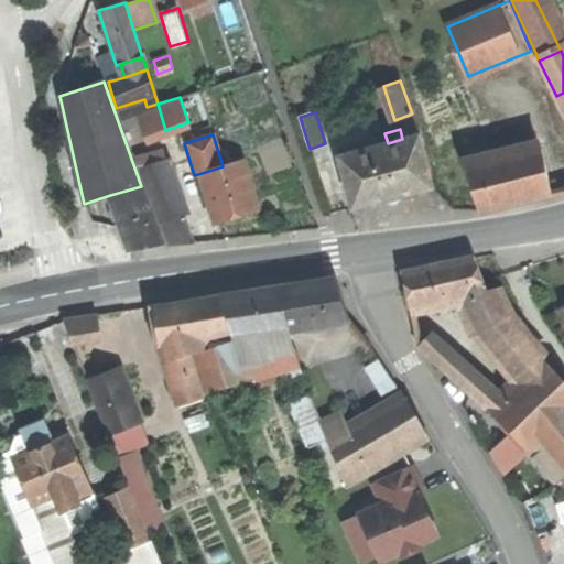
[(339,156),(354,209),(396,198),(433,187),(419,134),(402,139),(388,143),(339,156)]
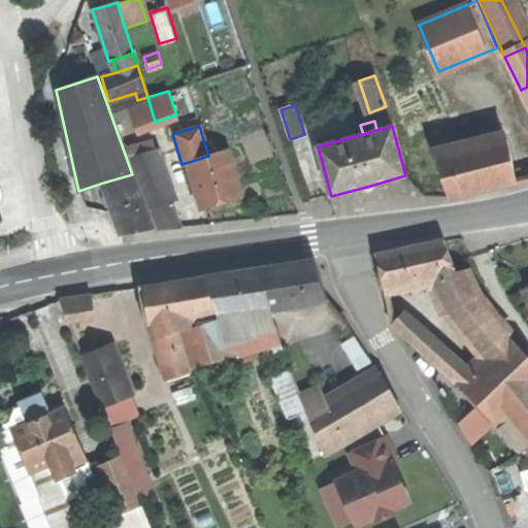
[(437,157),(449,198),(484,189),(517,180),(505,138),(437,157)]
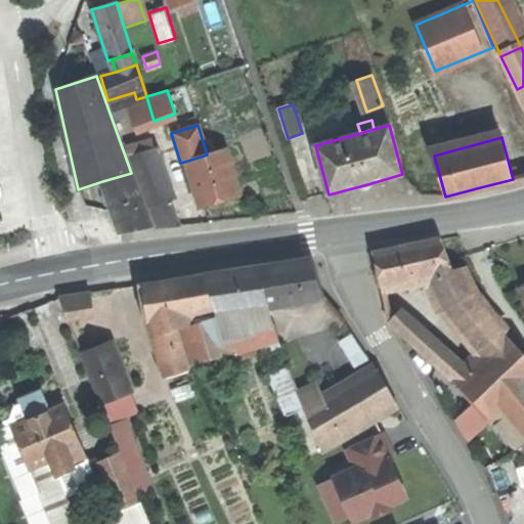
[(151,140),(127,148),(147,208),(163,202),(173,199),(151,140)]
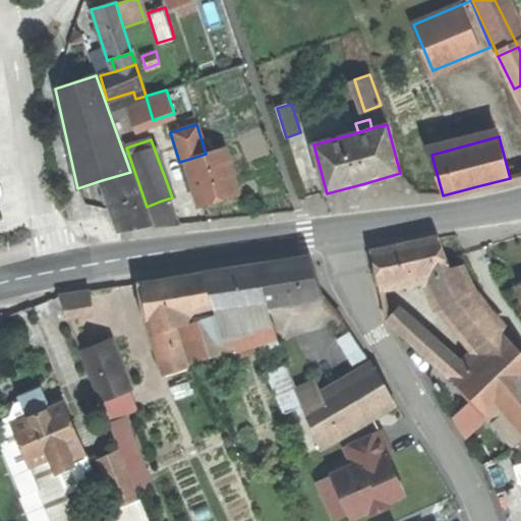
[(186,160),(199,205),(217,198),(234,193),(221,150),(206,154),(186,160)]
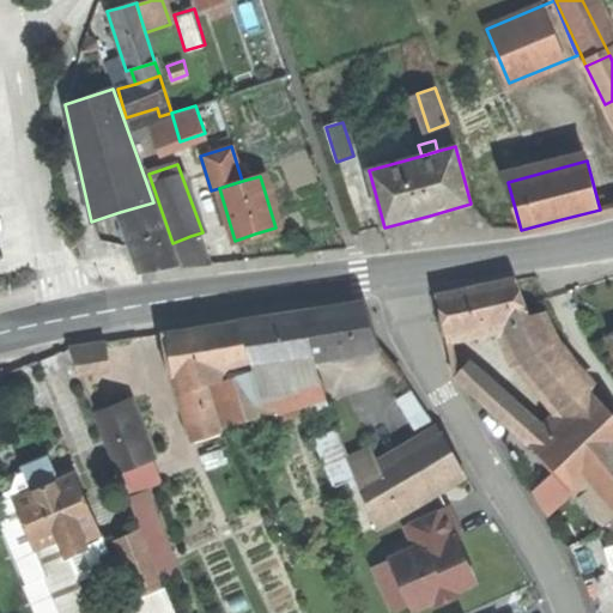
[(175,265),(153,202),(120,212),(141,273),(157,269),(175,265)]
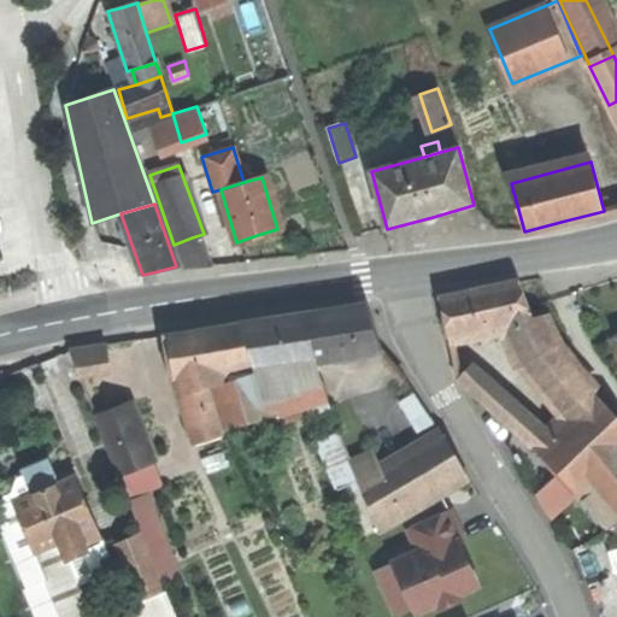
[(216,268),(204,234),(192,238),(204,269),(216,268)]
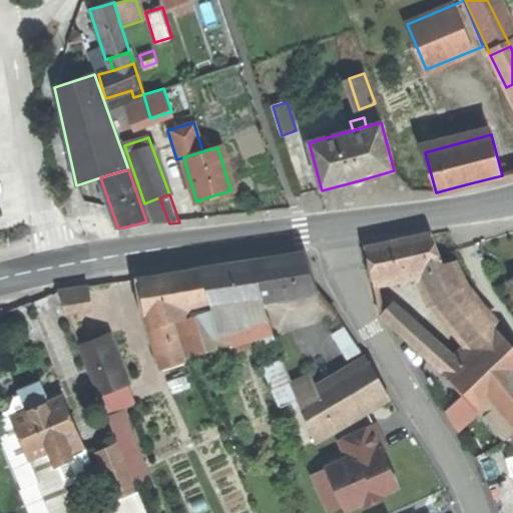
[(151,225),(169,223),(159,197),(144,203),(151,225)]
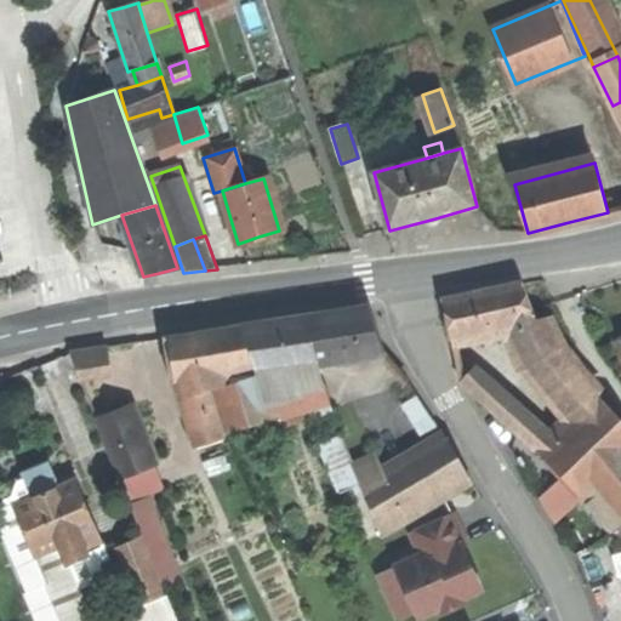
[(454,340),(519,326),(536,322),(523,283),(445,297),(454,340)]
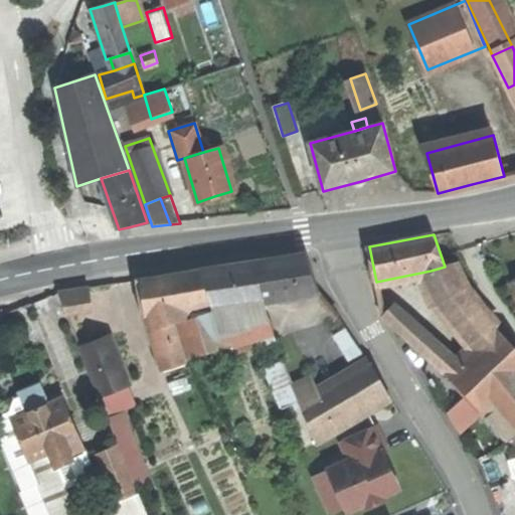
[(247,285),(250,299),(259,297),(308,287),(301,250),(268,256),(243,262),(247,285)]
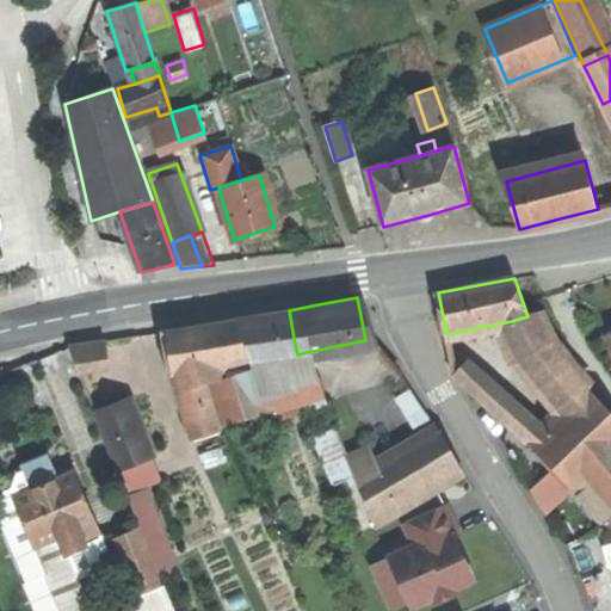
[(242,320),(248,346),(294,338),(289,310),(242,320)]
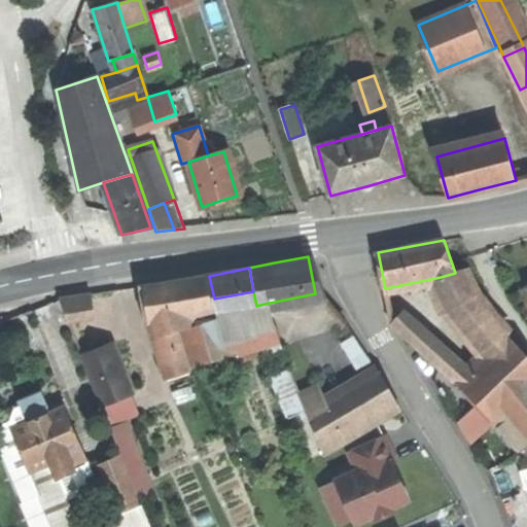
[(476,331),(496,345),(506,335),(480,299),(463,271),(455,273),(441,277),(457,309),(476,331)]
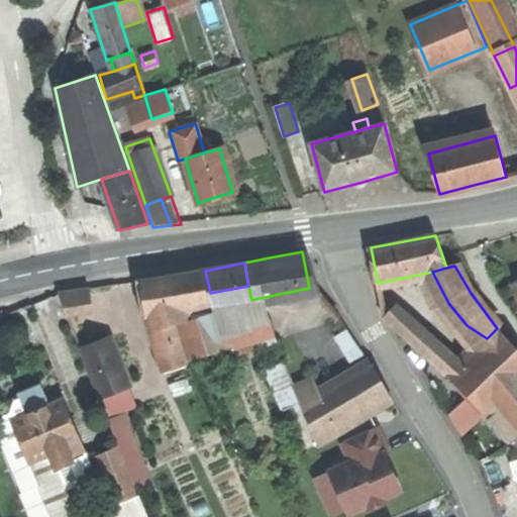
[(267,336),(263,317),(216,326),(210,293),(205,271),(169,278),(137,284),(143,316),(180,309),(183,325),(176,327),(181,353),(267,336)]
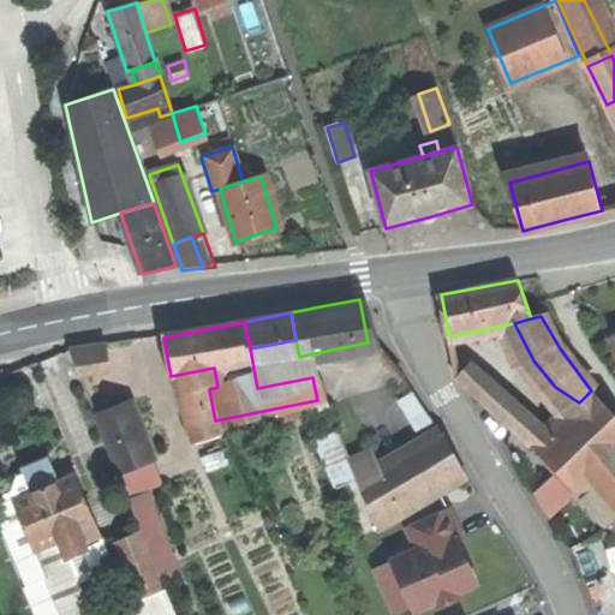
[(312,377),(309,354),(299,357),(296,340),(250,348),(257,388),(312,377)]
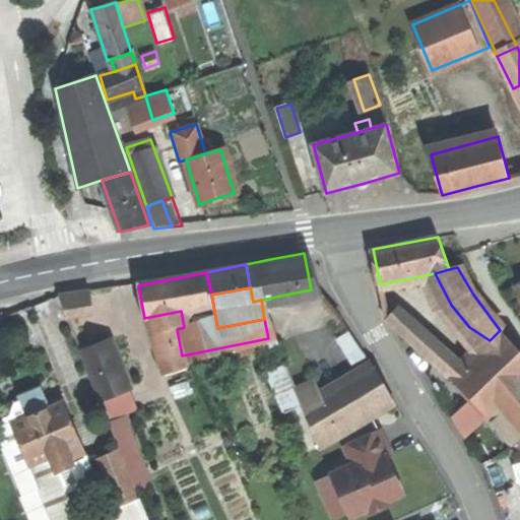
[(56,298),(59,312),(84,308),(81,294),(56,298)]
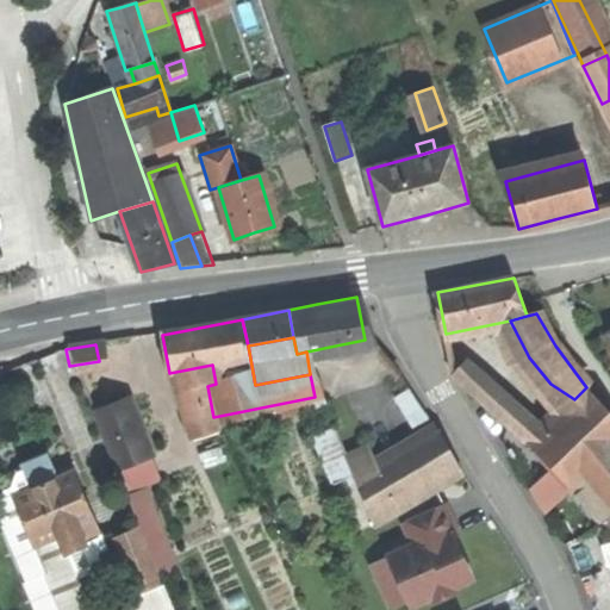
[(454,373),(530,443),(547,424),(470,360),(454,373)]
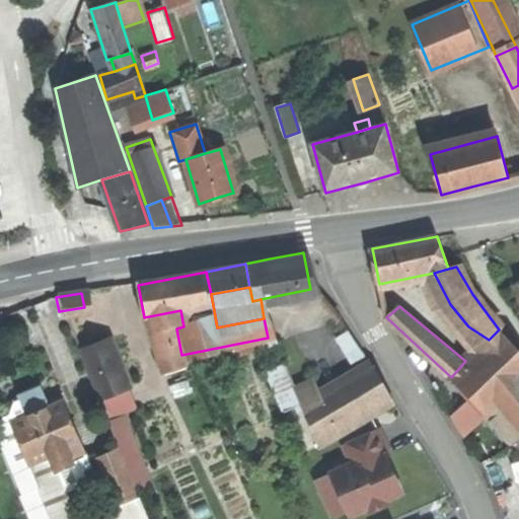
[(144,317),(148,335),(176,328),(183,326),(180,310),(144,317)]
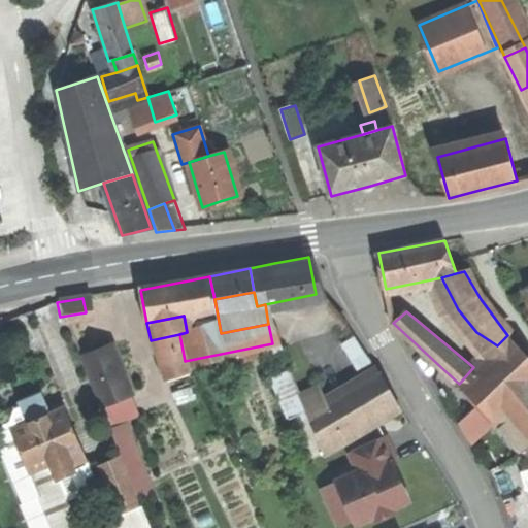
[(156,366),(185,361),(179,334),(151,340),(156,366)]
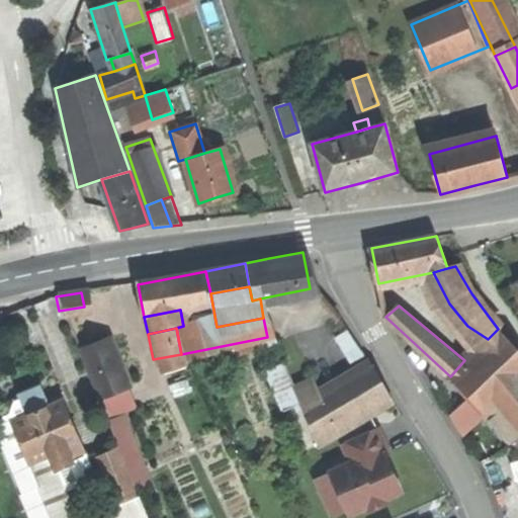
[(333,338),(352,366),(354,365),(368,357),(346,329),(333,338)]
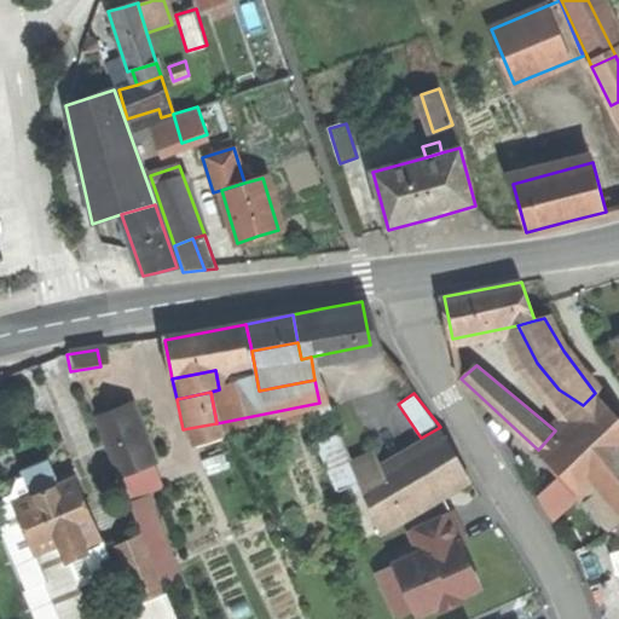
[(583,405),(555,431),(605,484),(618,469),(618,417),(595,393),(583,405)]
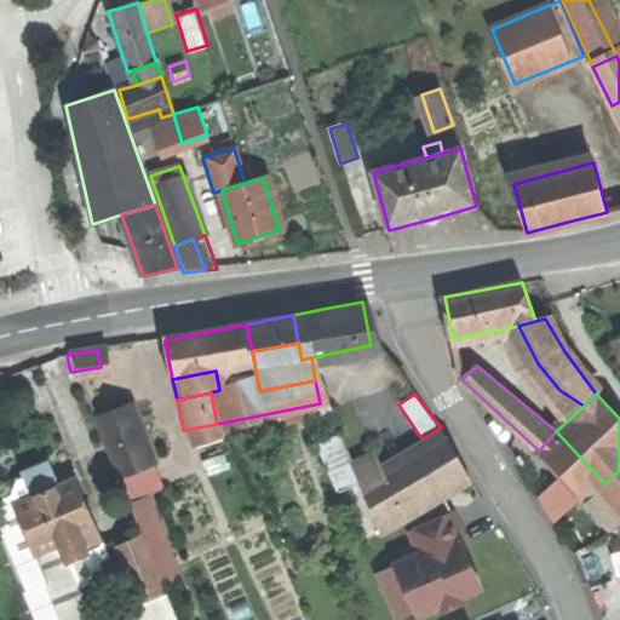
[(86,408),(107,469),(148,455),(131,406),(112,400),(86,408)]
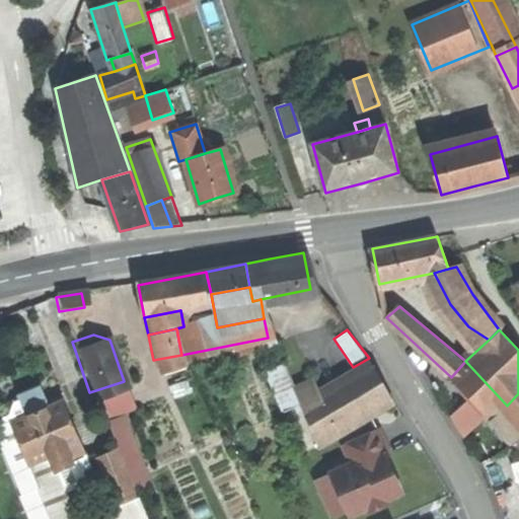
[(307,423),(318,451),(395,404),(369,358),(355,366),(353,367),(318,386),(312,375),(293,384),(300,403),(307,423)]
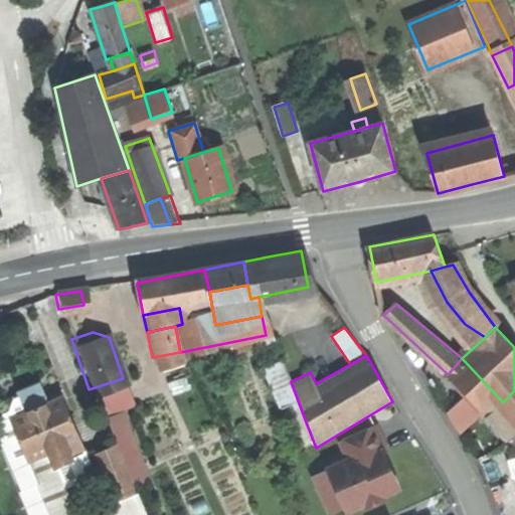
[(489,415),(503,402),(462,358),(448,374),(489,415)]
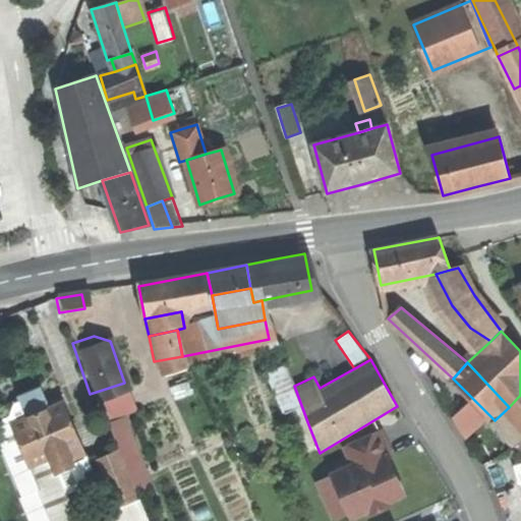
[(301,405),(294,386),(285,363),(265,373),(282,413),(288,411),(301,405)]
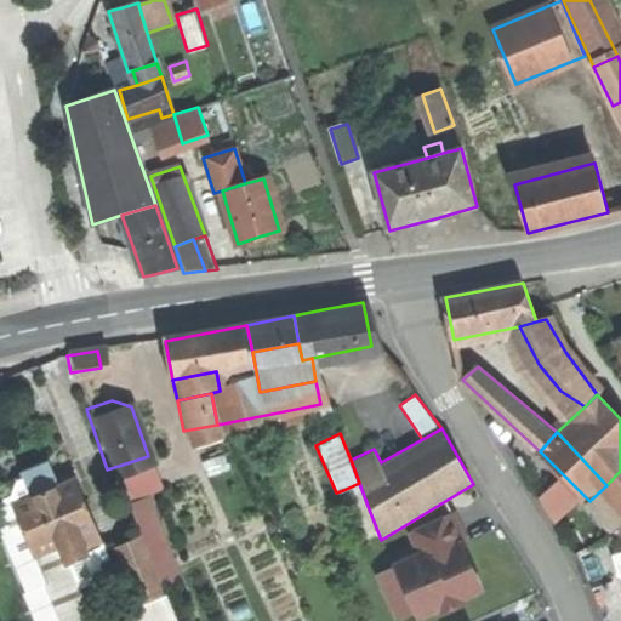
[(158,466),(126,480),(134,499),(148,494),(165,488),(158,466)]
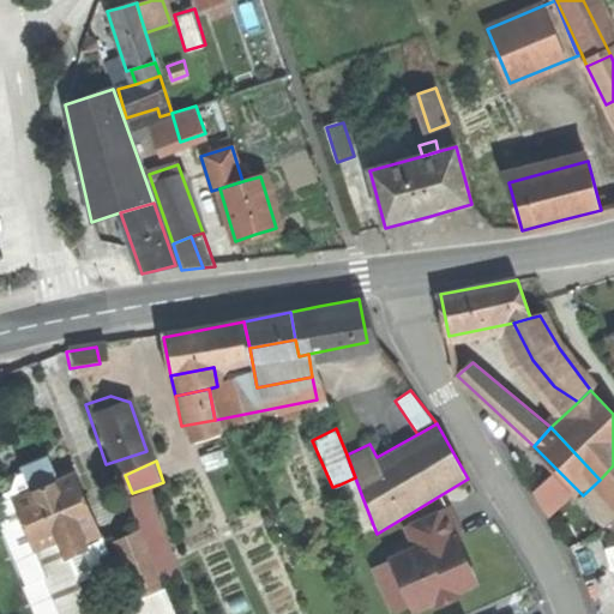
[(613,465),(600,480),(583,495),(613,529),(613,465)]
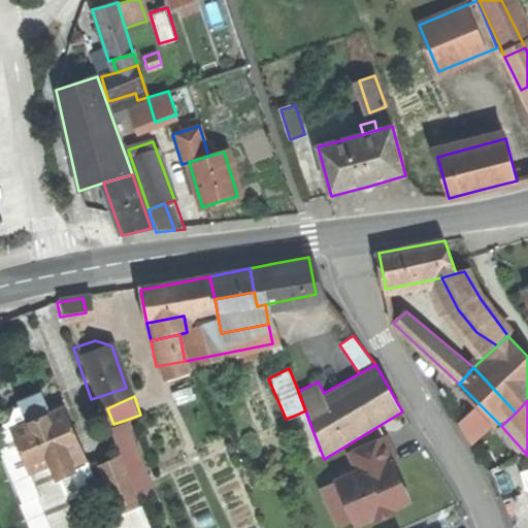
[(305,410),(292,417),(301,437),(312,430),(305,410)]
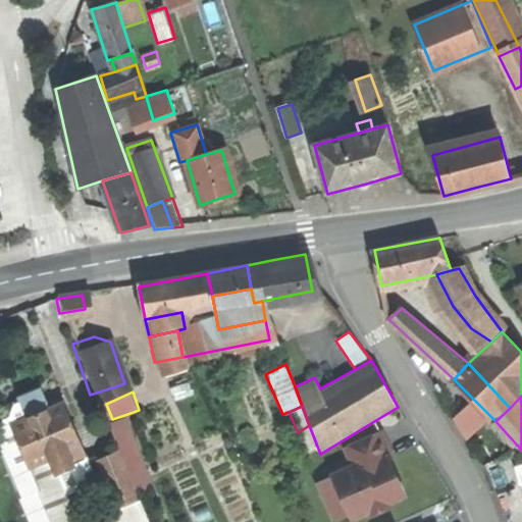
[(10,426),(27,467),(48,459),(50,465),(76,454),(57,407),(33,417),(10,426)]
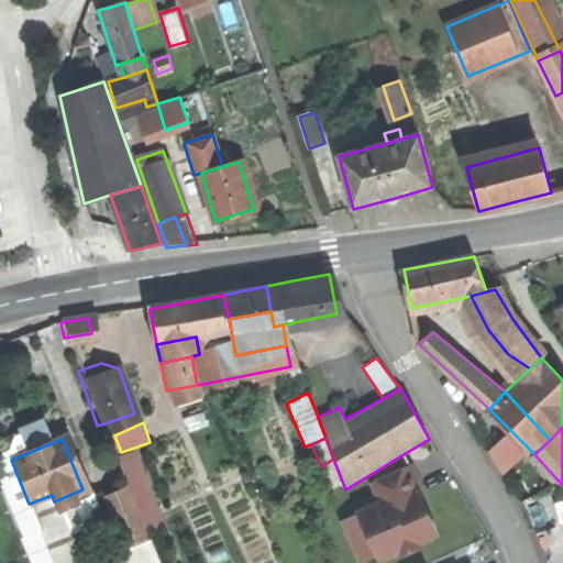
[(164,522),(134,448),(121,452),(119,456),(148,529),(164,522)]
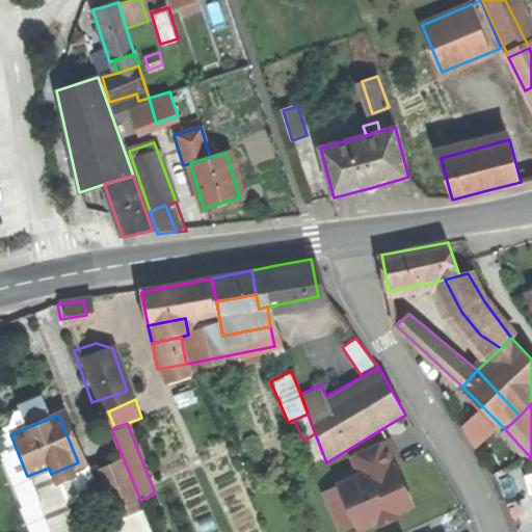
[(338,484),(321,494),(340,531),(356,525),(360,531),(417,506),(398,466),(402,462),(389,436),(349,454),(356,472),(337,481),(338,484)]
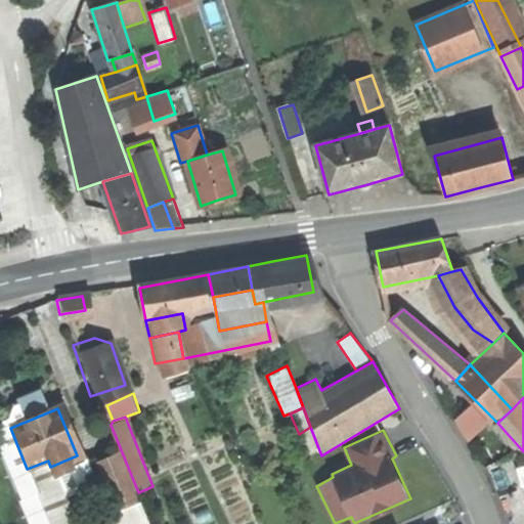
[(98,464),(116,506),(133,498),(116,456),(98,464)]
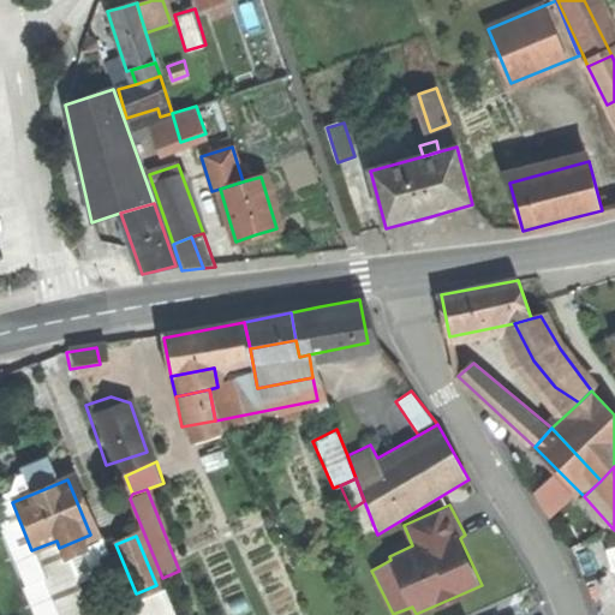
[(81,601),(59,548),(57,541),(31,550),(55,611),(81,601)]
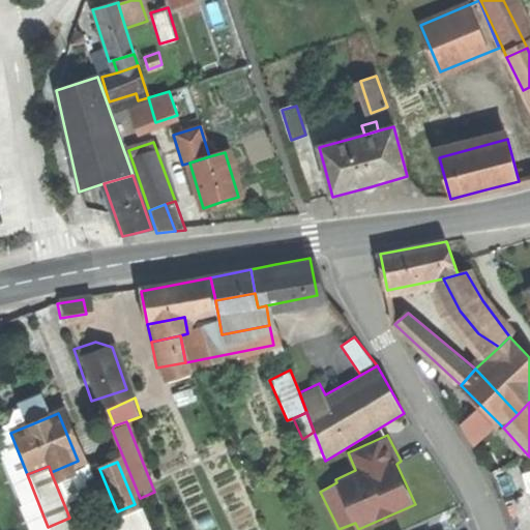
[(96,529),(74,529),(69,518),(48,527),(49,529),(144,529),(138,513),(96,529)]
